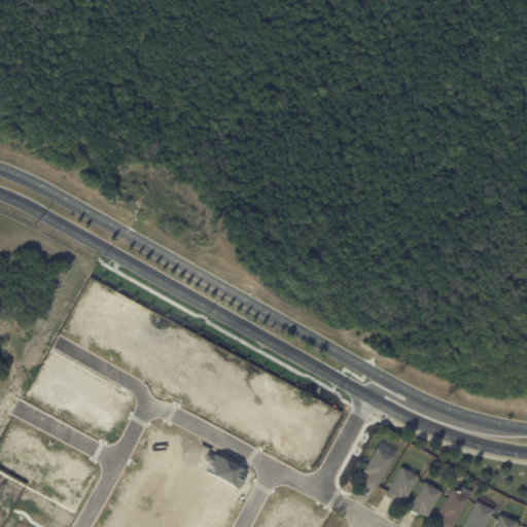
[(381,448),(395,456),(377,489),(365,483),(371,472),(365,470),(378,447),(381,448)]
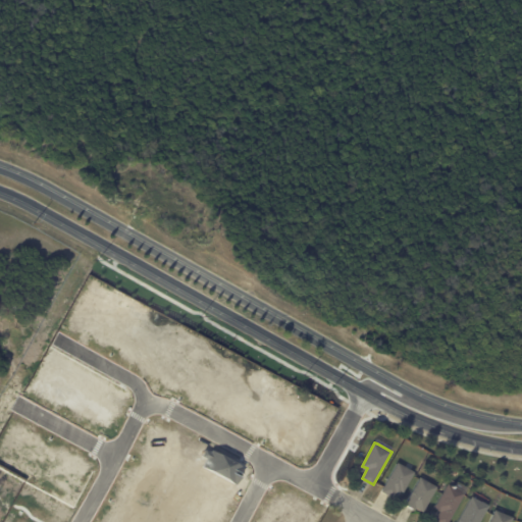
[(212,451),(211,453),(205,450),(202,456),(207,458),(203,466),(236,483),(242,472),(241,471),(243,467),(212,451)]
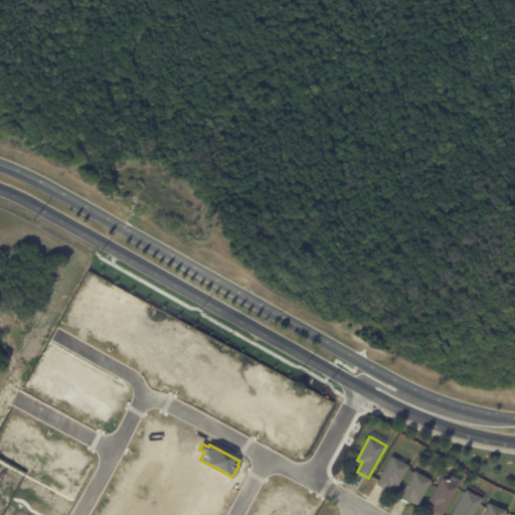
[(401,460),(409,465),(398,486),(396,485),(395,487),(391,485),(388,490),(378,484),(393,456),(401,460)]
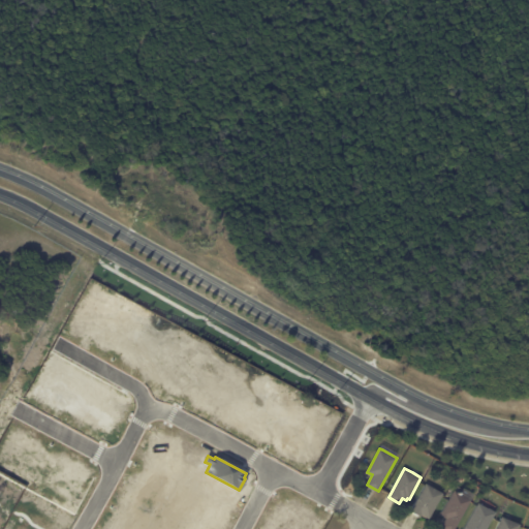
[(429,485),(444,493),(431,519),(423,515),(422,517),(412,511),(427,484),(429,485)]
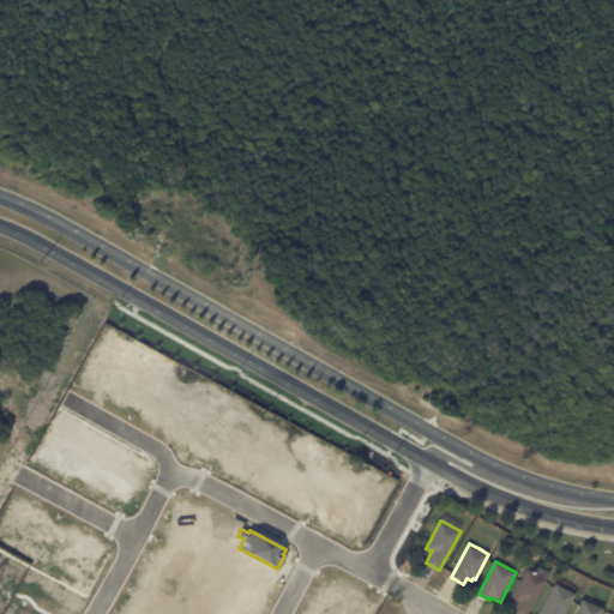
[(535,572),(548,579),(528,613),(516,613),(512,612),(518,601),(512,597),(528,569),(535,572)]
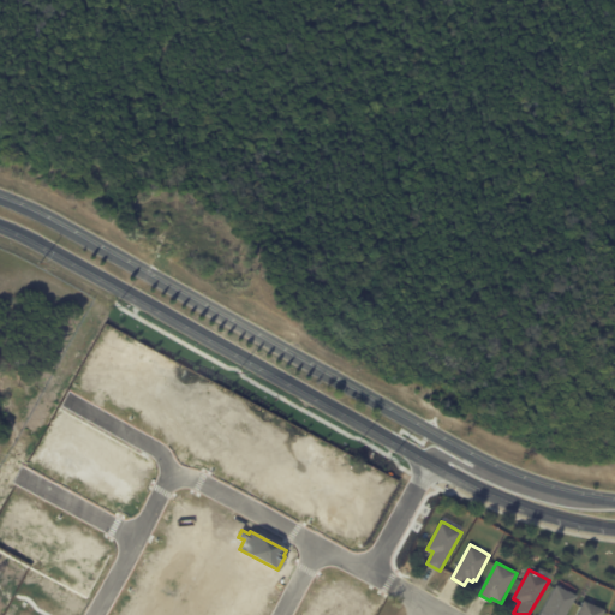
[(568,590),(578,595),(566,614),(539,614),(559,584),(568,590)]
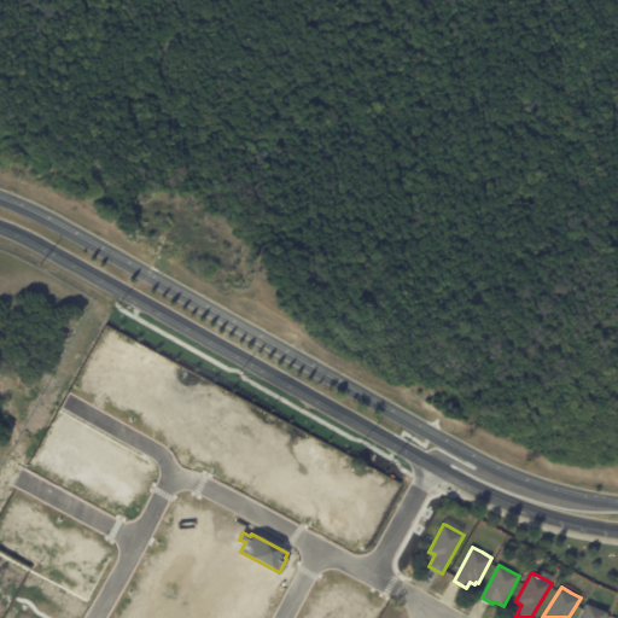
[(592,605),(607,612),(604,617),(581,617),(587,604),(592,605)]
